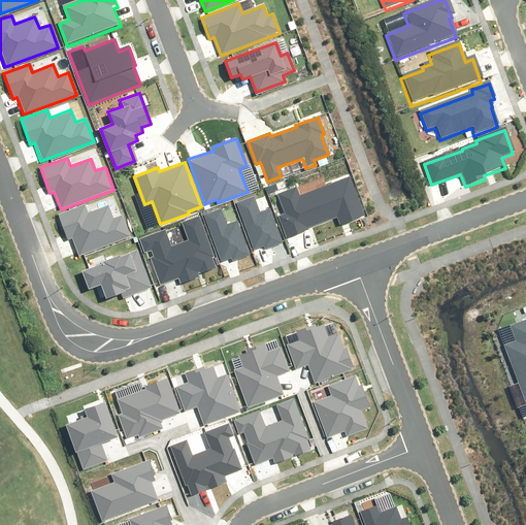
[(276,216),(284,237),(337,219),(339,224),(358,217),(344,179),(298,196),(295,188),(277,194),(284,214),(276,216)]
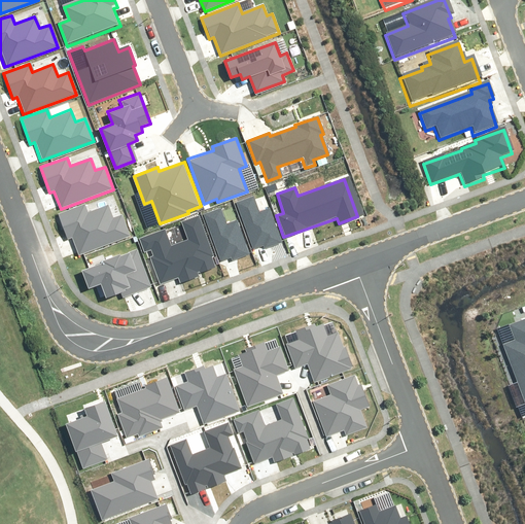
[(234,201),(250,248),(259,245),(260,248),(279,242),(267,207),(256,211),(251,195),(234,201)]
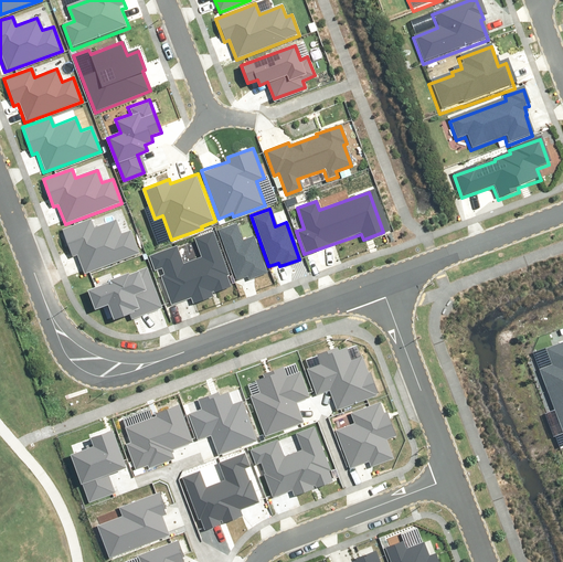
[(76,255),(83,274),(140,253),(131,229),(120,233),(115,220),(93,228),(89,219),(62,230),(72,256),(76,255)]
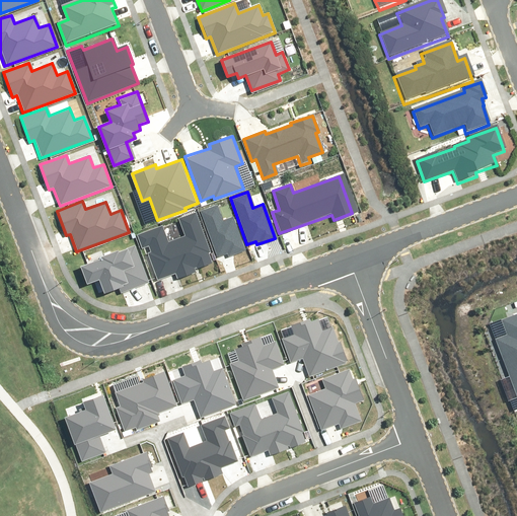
[(200,210),(217,258),(226,254),(227,258),(245,250),(233,216),(223,220),(217,204),(200,210)]
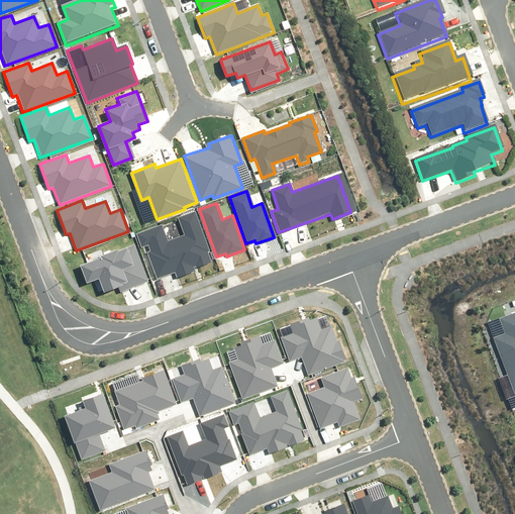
[(161,225),(136,234),(141,248),(147,245),(149,251),(145,252),(157,281),(173,275),(175,279),(198,271),(196,267),(212,262),(193,212),(176,219),(182,234),(167,240),(161,225)]
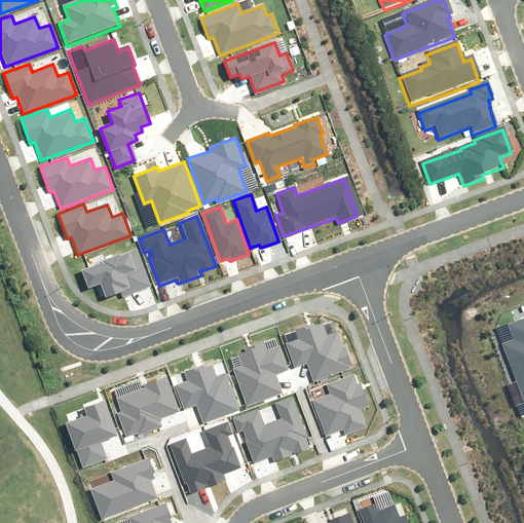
[(136,250),(80,269),(86,288),(100,283),(105,297),(118,292),(120,297),(149,287),(136,250)]
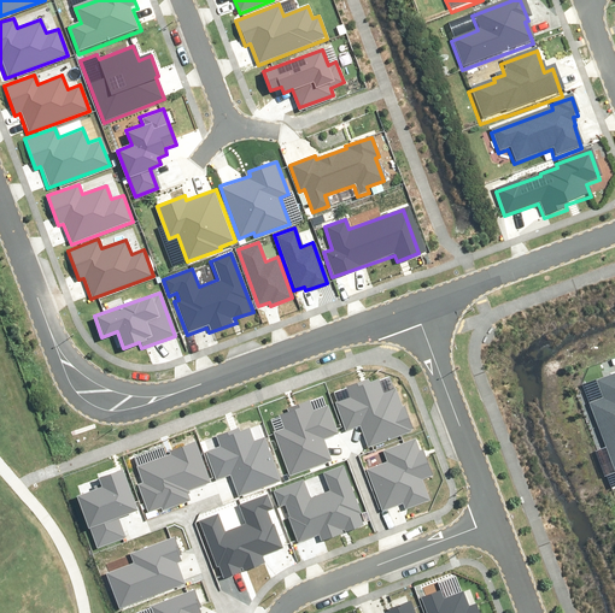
[(359,426),(367,447),(414,431),(404,405),(400,406),(393,387),(385,389),(381,379),(370,383),(369,378),(346,385),(351,398),(335,402),(345,431),(359,426)]
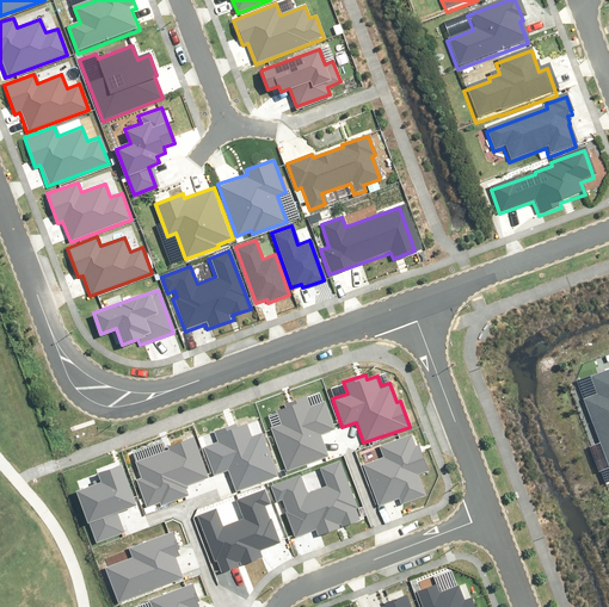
[(287,471),(328,456),(321,435),(336,429),(325,402),(311,407),(306,395),(284,403),(285,408),(275,412),(278,422),(270,425),(287,471)]
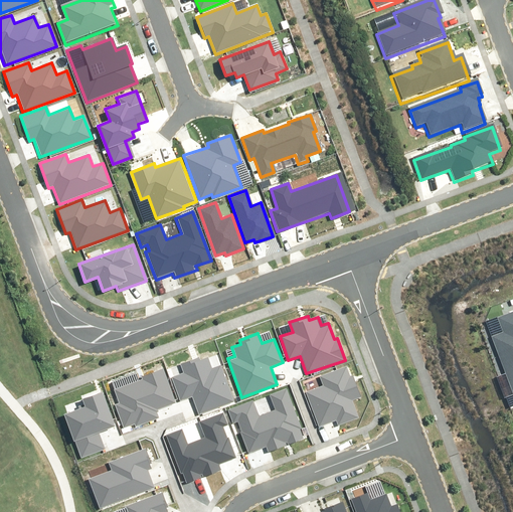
[(191,396),(197,414),(232,402),(219,364),(212,366),(209,358),(200,361),(199,356),(180,363),(184,373),(171,377),(179,400),(191,396)]
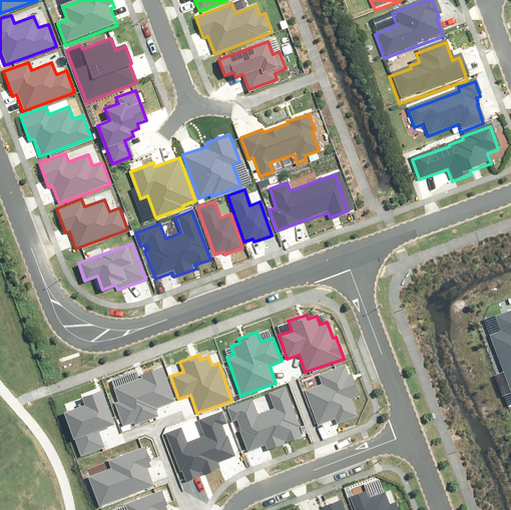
[(302,389),(315,426),(336,419),(337,423),(357,416),(351,398),(359,395),(352,373),(348,374),(345,365),(317,375),(320,383),(302,389)]
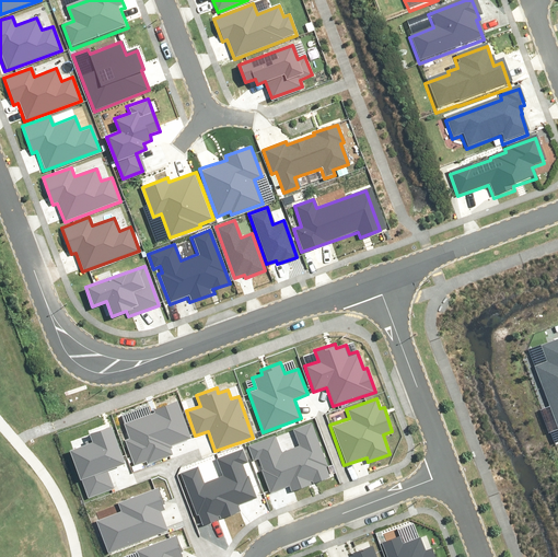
[(124,439),(134,465),(146,461),(147,464),(171,455),(167,445),(189,437),(176,401),(153,409),(154,413),(125,424),(130,437),(124,439)]
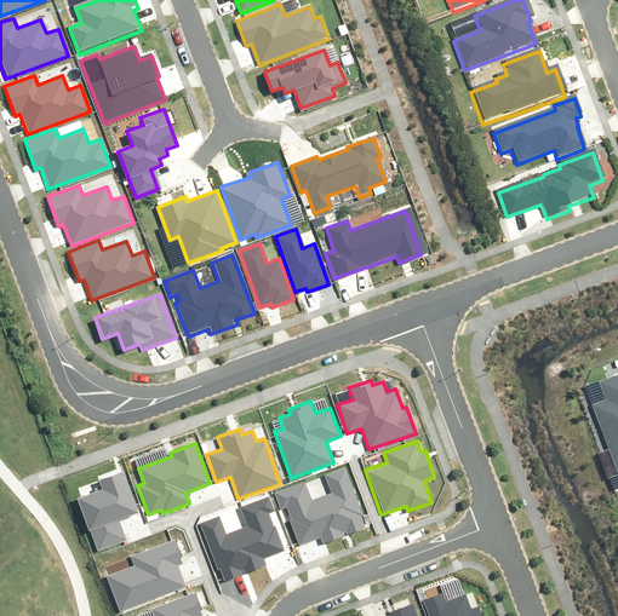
[(322,541),(362,528),(358,516),(361,516),(344,468),(327,475),(335,493),(312,501),(304,481),(275,491),(280,506),(284,505),(297,542),(320,534),(322,541)]
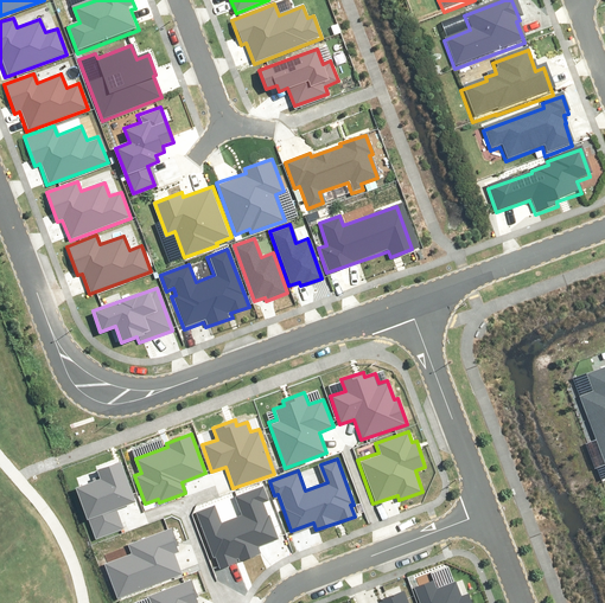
[(76,488),(94,537),(122,527),(115,508),(137,500),(121,460),(97,469),(101,479),(76,488)]
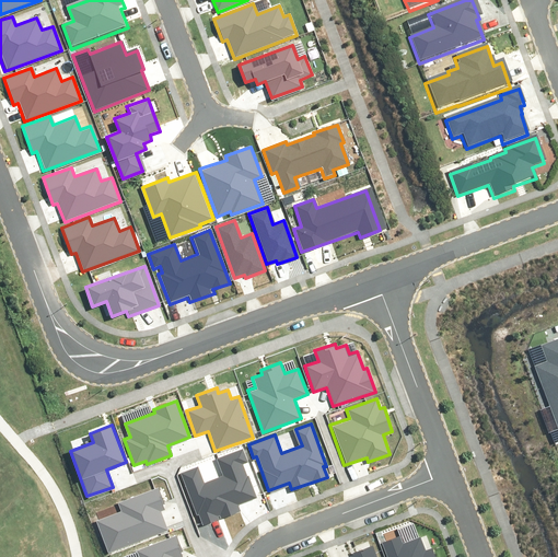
[(198,514),(202,524),(237,512),(235,505),(256,498),(244,464),(247,463),(243,450),(216,459),(222,476),(201,484),(196,467),(181,473),(196,514),(198,514)]
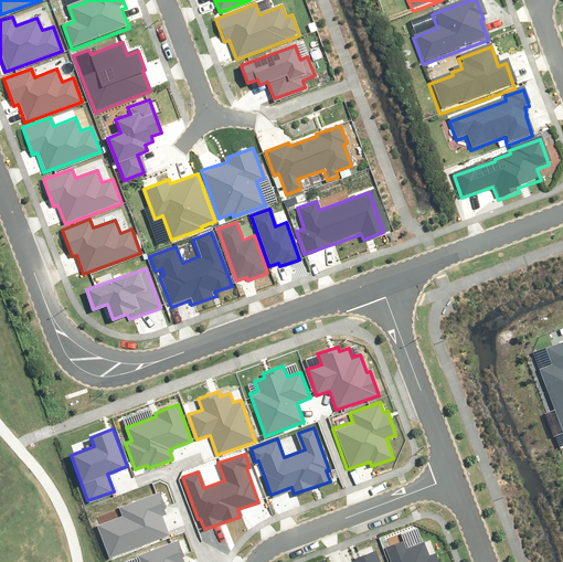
[(97,527),(108,557),(167,536),(160,517),(166,516),(158,495),(119,508),(123,518),(97,527)]
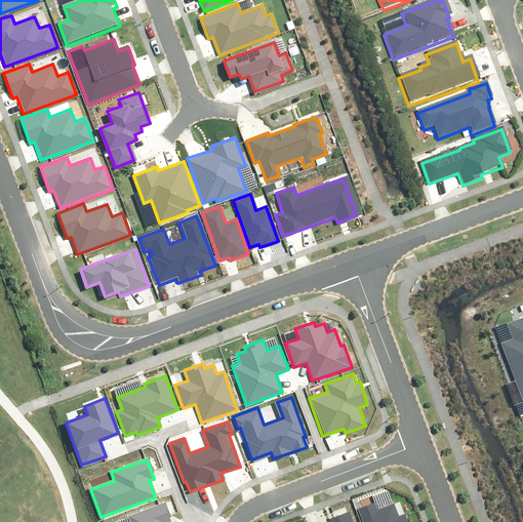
[(405,521),(401,511),(396,513),(391,499),(375,506),(372,499),(355,506),(361,521),(405,521)]
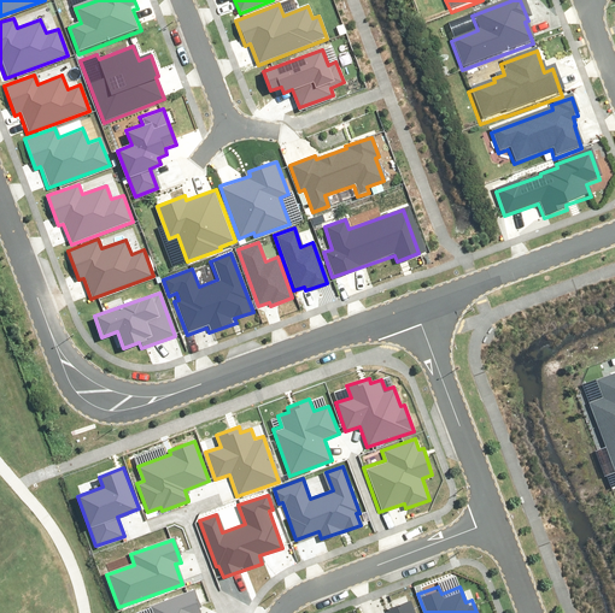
[(199,612),(192,591),(150,606),(152,612),(199,612)]
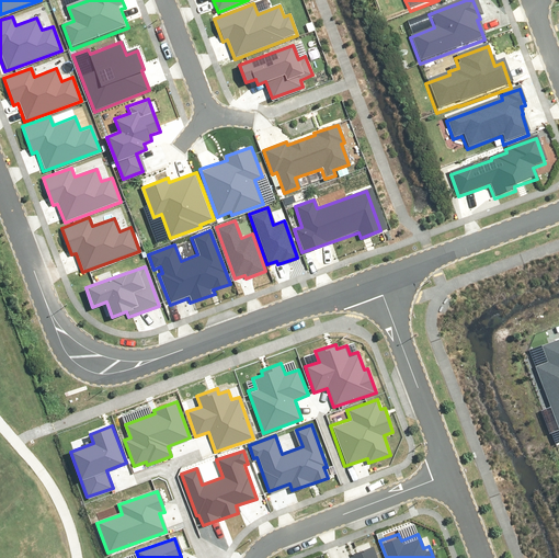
[(378,557),(374,545),(351,554),(352,557),(378,557)]
